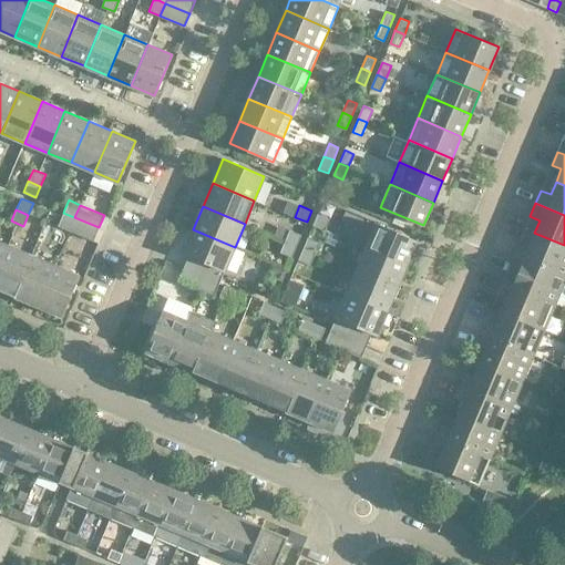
[(74,217),(63,213),(58,225),(69,230),(74,217)]
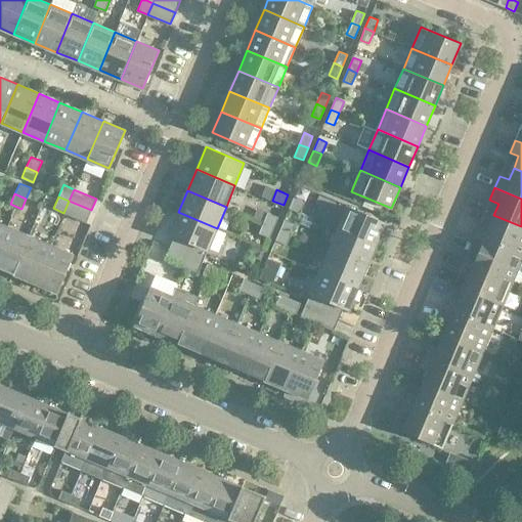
[(305,202),(294,197),(289,208),(300,212),(305,202)]
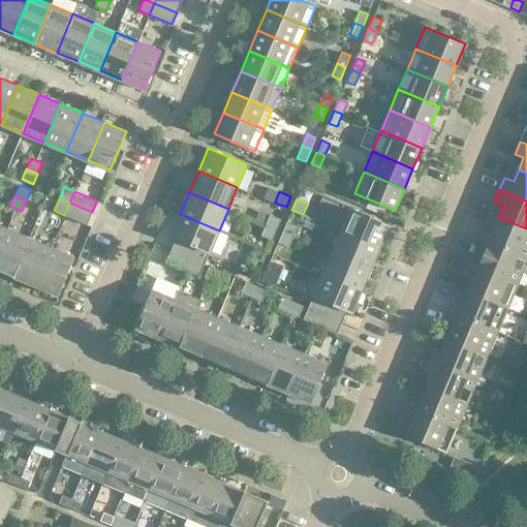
[(92,212),(69,203),(64,215),(87,224),(92,212)]
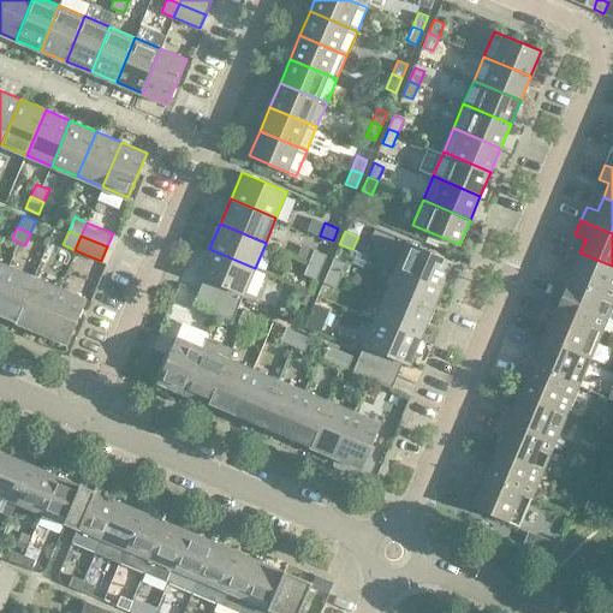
[(408,242),(397,268),(441,287),(452,261),(408,242)]
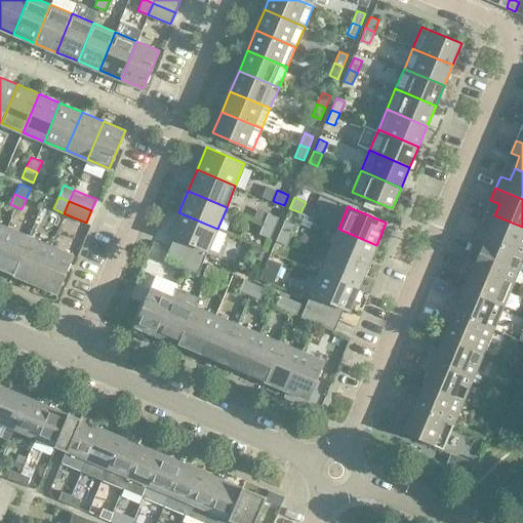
[(217,229),(178,212),(169,234),(184,240),(179,251),(191,256),(203,262),(217,229)]
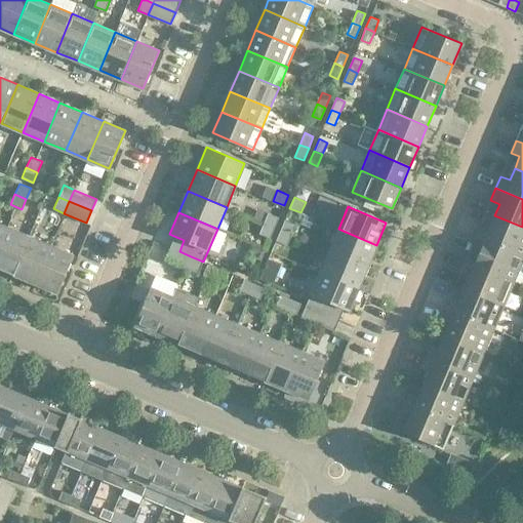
[(268,212),(264,223),(275,228),(279,216),(268,212)]
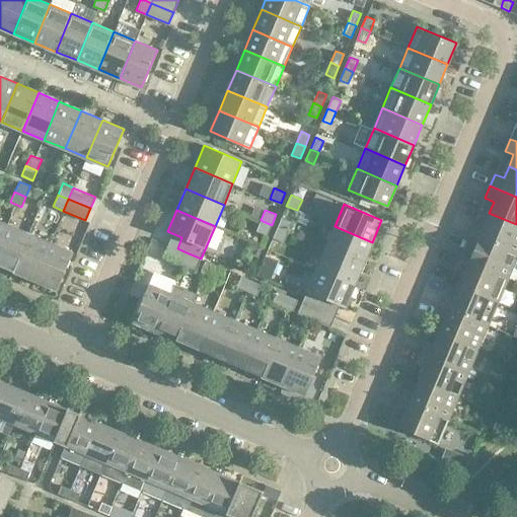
[(516,224),(489,213),(484,225),(474,221),(469,234),(478,238),(478,237),(516,252),(516,224)]
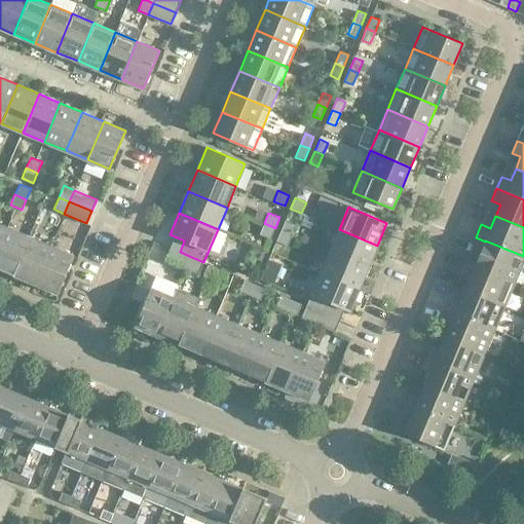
[(286,220),(281,230),(292,234),(297,224),(286,220)]
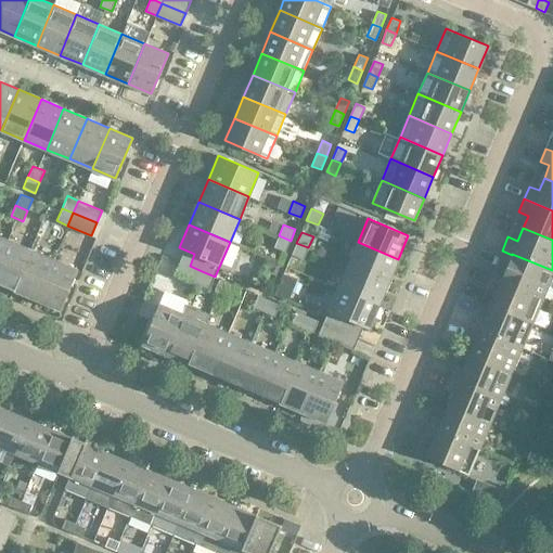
[(291,241),(279,235),(274,246),(286,252),(291,241)]
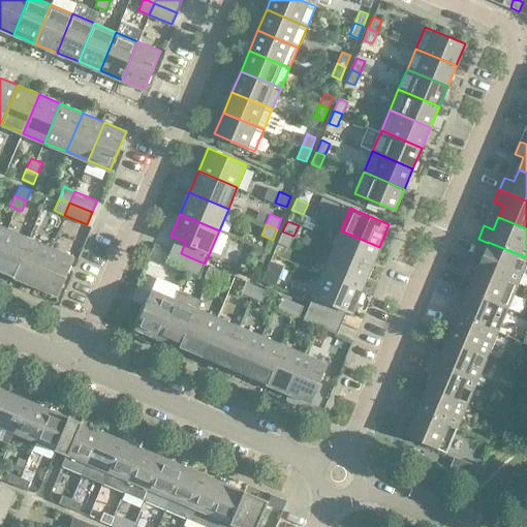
[(30,238),(8,228),(0,246),(0,272),(12,278),(30,238)]
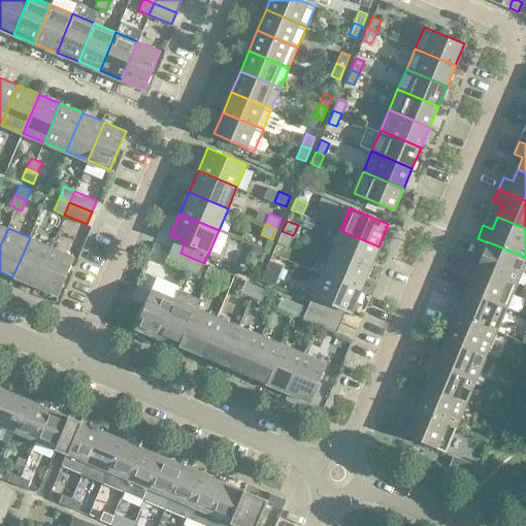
[(379,247),(340,230),(331,252),(369,268),(379,247)]
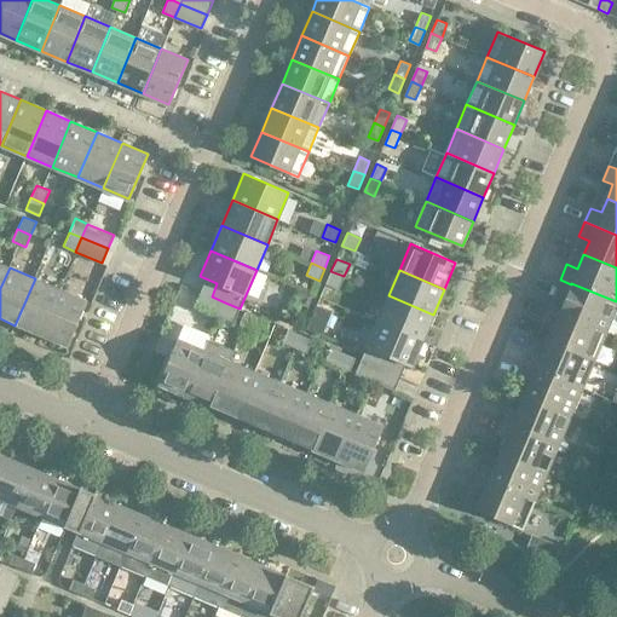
[(344,276),(330,271),(326,283),(339,289),(344,276)]
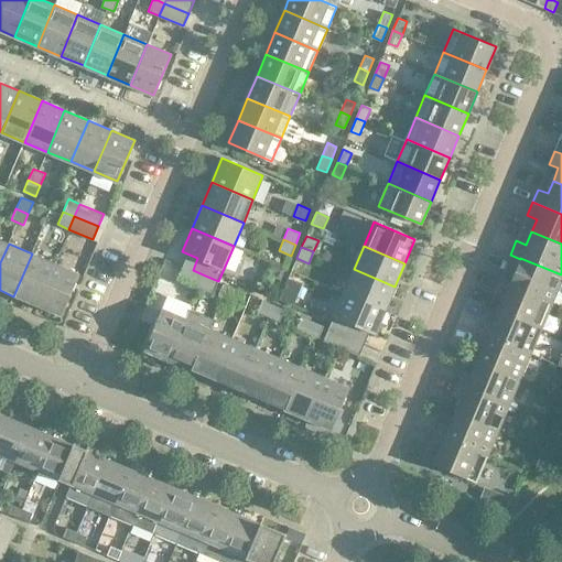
[(54,263),(32,254),(13,296),(31,303),(31,302),(38,304),(54,263)]
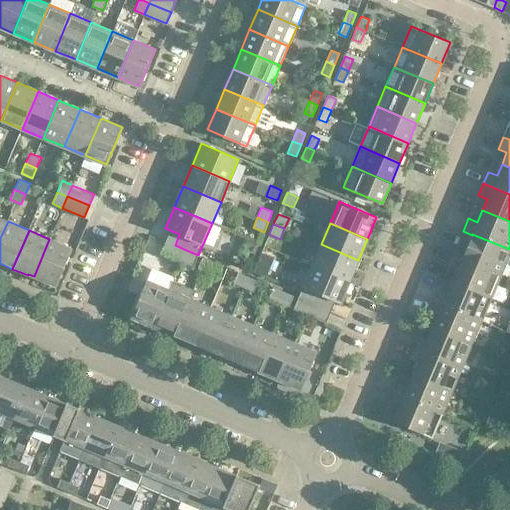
[(472,235),(462,257),(501,274),(509,255),(509,249),(472,234),(472,235)]
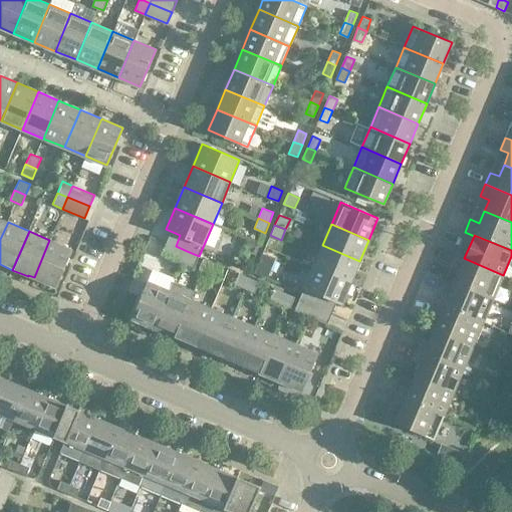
[(71,249),(49,240),(34,277),(55,286),(71,249)]
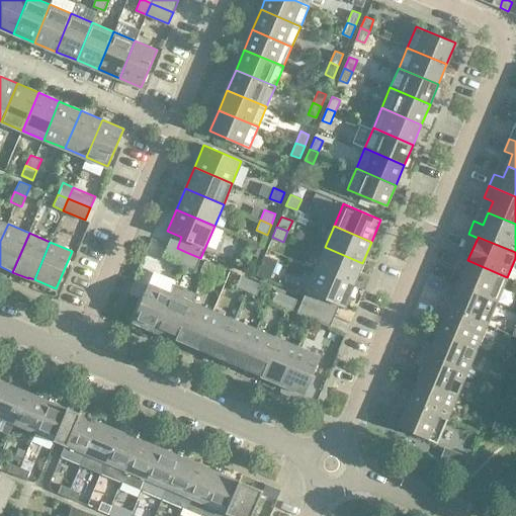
[(362,263),(325,247),(316,268),(353,284),(362,263)]
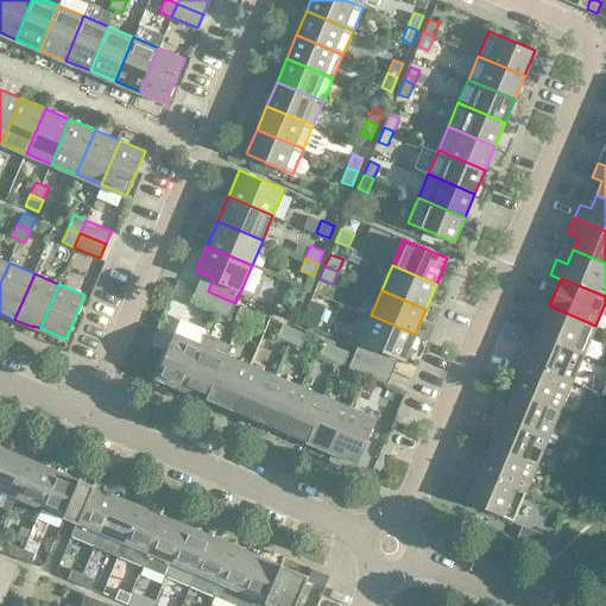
[(221,297),(208,291),(202,304),(216,310),(221,297)]
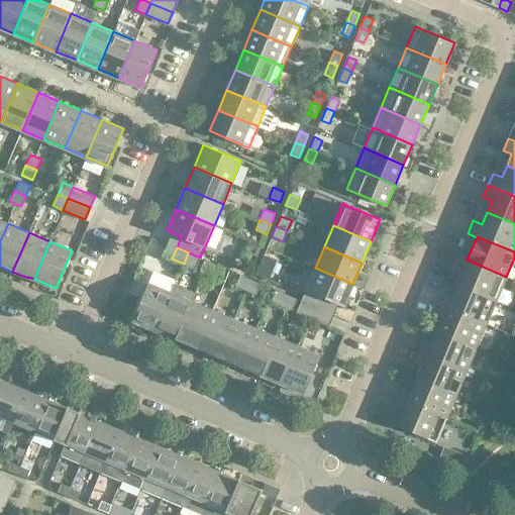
[(278,258),(267,253),(259,273),(270,278),(278,258)]
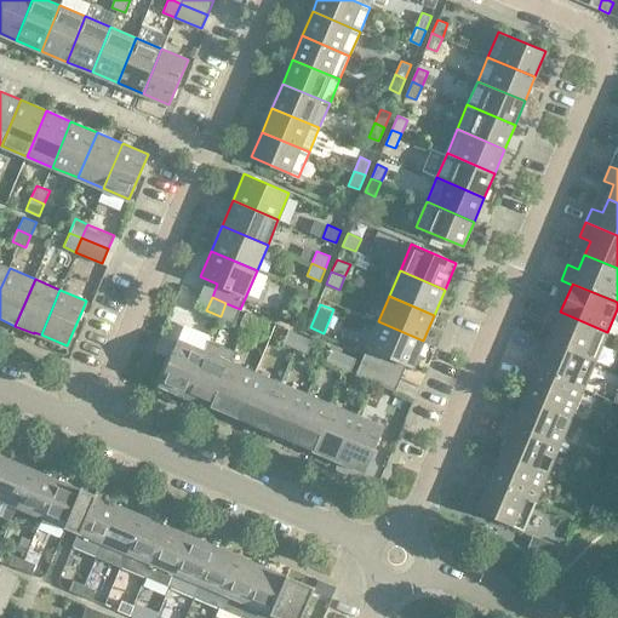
[(554,326),(548,339),(595,360),(607,332),(560,312),(550,307),(543,321),(554,326)]
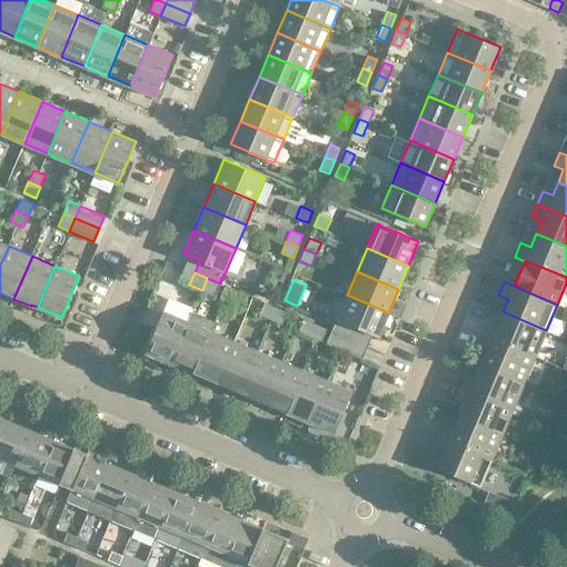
[(237,290),(226,286),(220,297),(231,302),(237,290)]
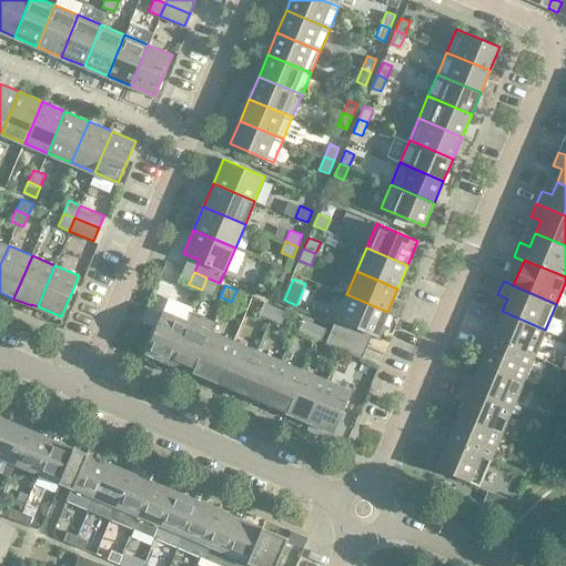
[(248,294),(236,290),(231,302),(242,306),(248,294)]
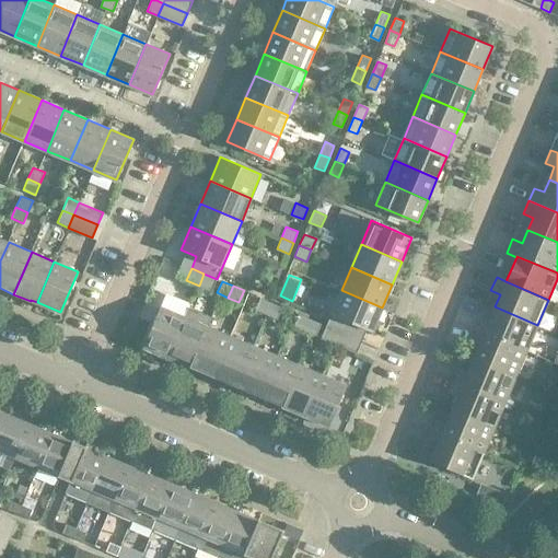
[(382,307),(341,290),(327,325),(339,330),(352,336),(357,325),(372,330),(382,307)]
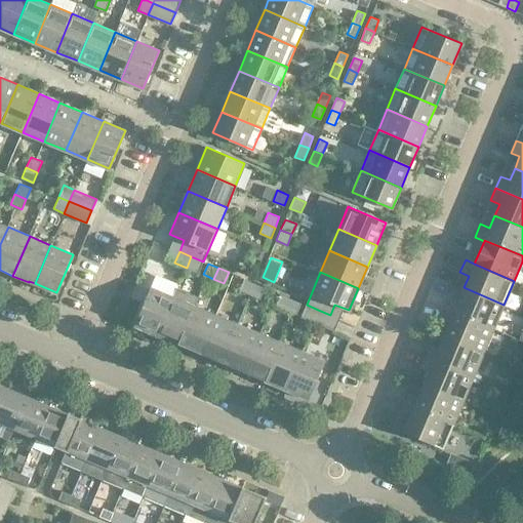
[(254,283),(244,279),(240,289),(250,294),(254,283)]
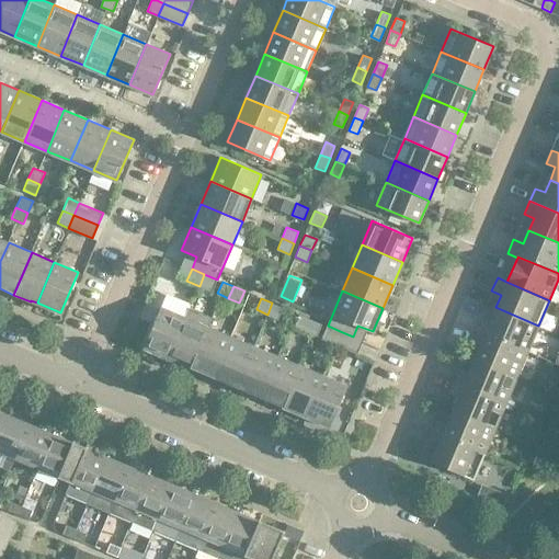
[(284,307),(272,303),(267,315),(278,319),(284,307)]
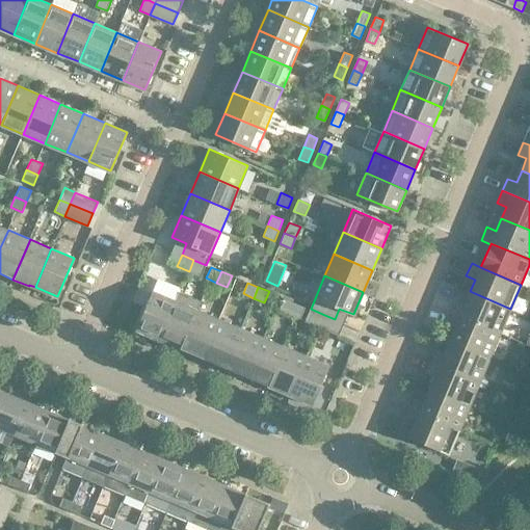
[(136,329),(159,339),(176,300),(153,291),(136,329)]
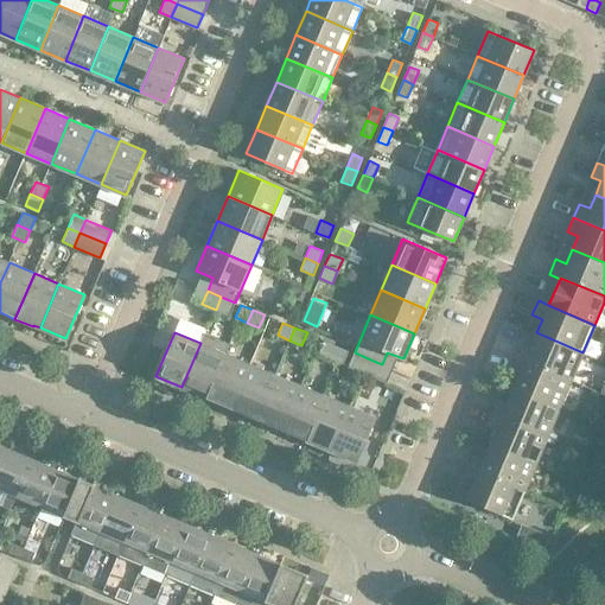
[(583,352),(536,332),(532,346),(521,342),(515,356),(572,380),(583,352)]
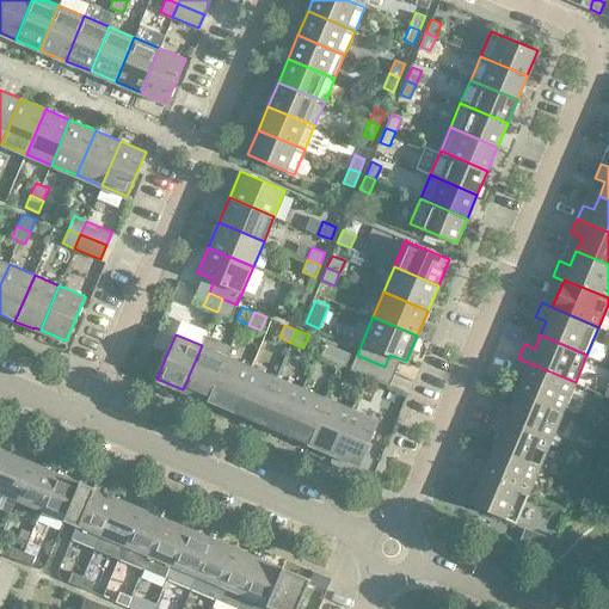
[(339,348),(327,343),(321,355),(333,361),(339,348)]
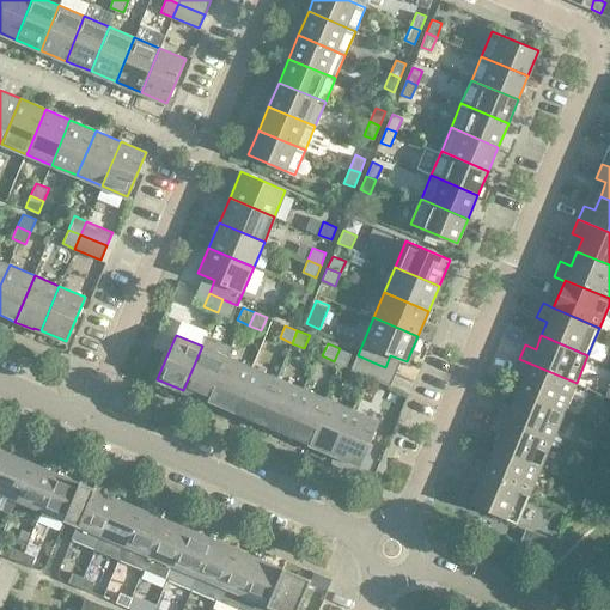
[(227,357),(202,346),(183,390),(189,394),(189,395),(207,403),(227,357)]
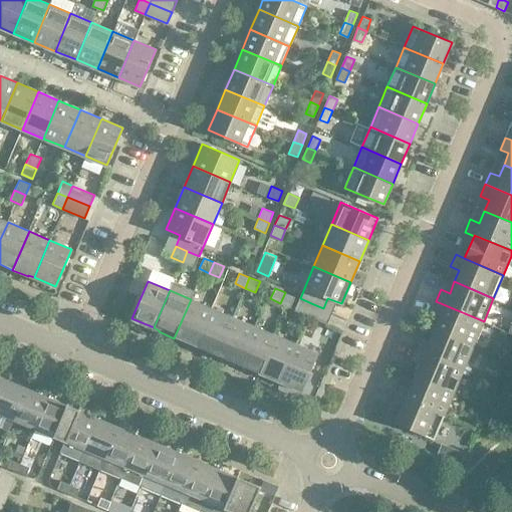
[(295,296),(285,292),(280,303),(291,307),(295,296)]
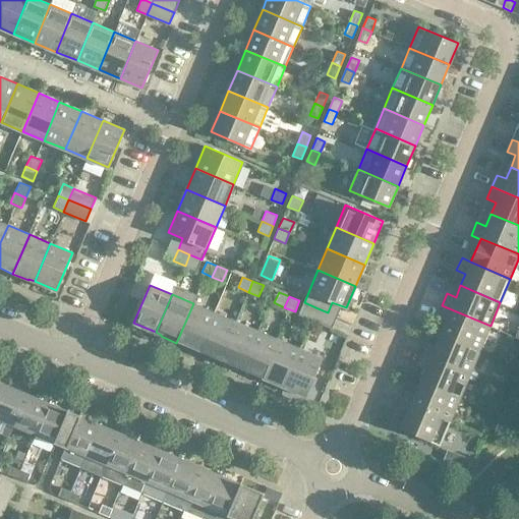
[(315,307),(304,302),(299,313),(311,319),(315,307)]
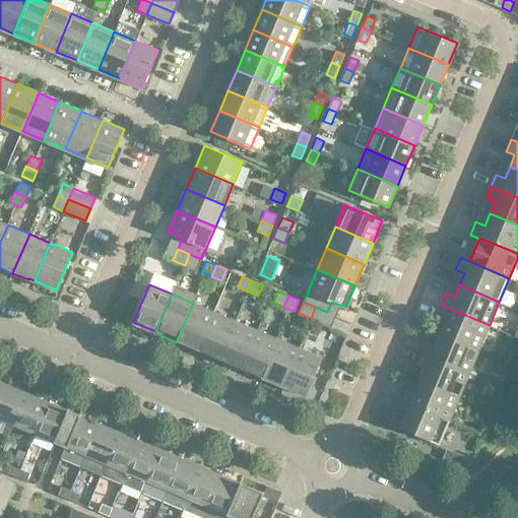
[(214,312),(193,303),(176,342),(197,351),(214,312)]
